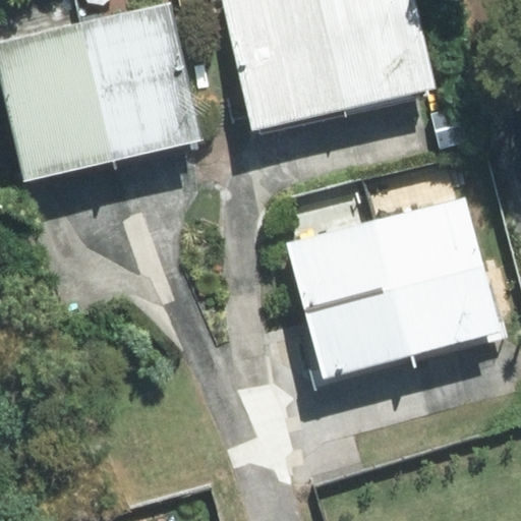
[(223,0),(253,130),(345,109),(319,0),(223,0)]
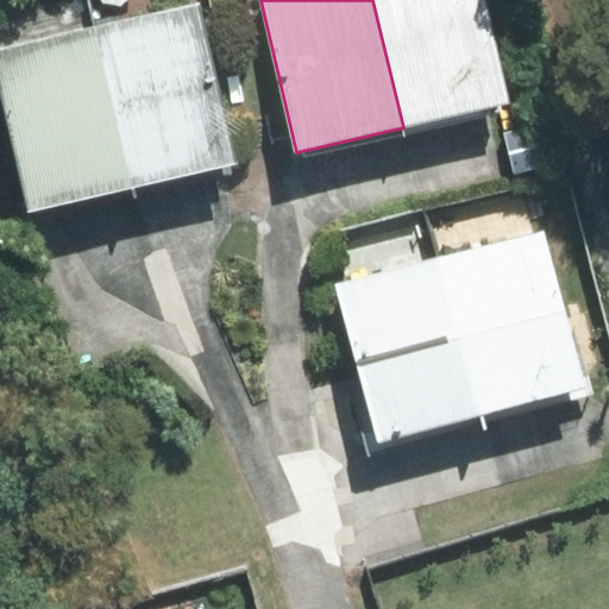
[(509,102),(484,0),(372,0),(403,127),(509,102)]
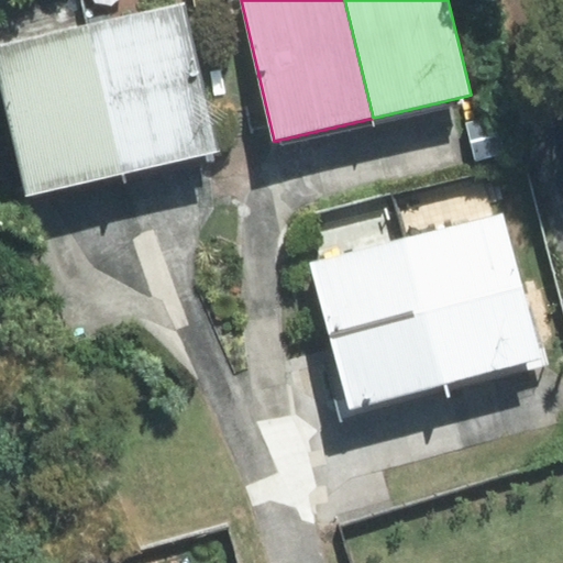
[(183,2),(89,24),(123,172),(217,151),(183,2)]
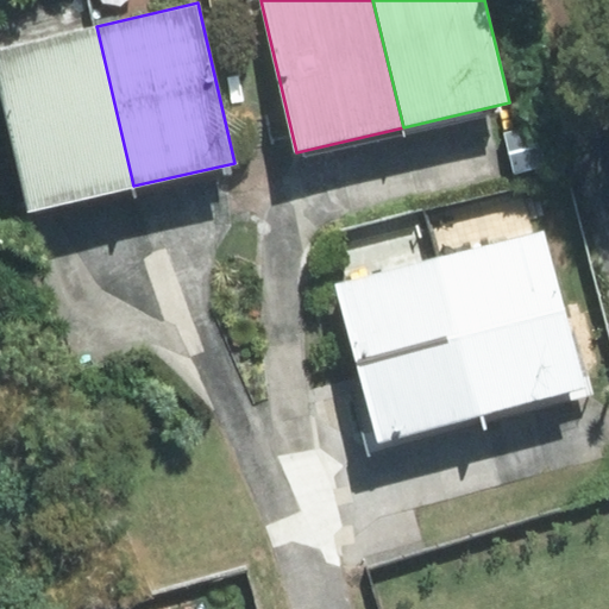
[(0,83),(29,211),(133,186),(96,26),(0,46),(0,83)]
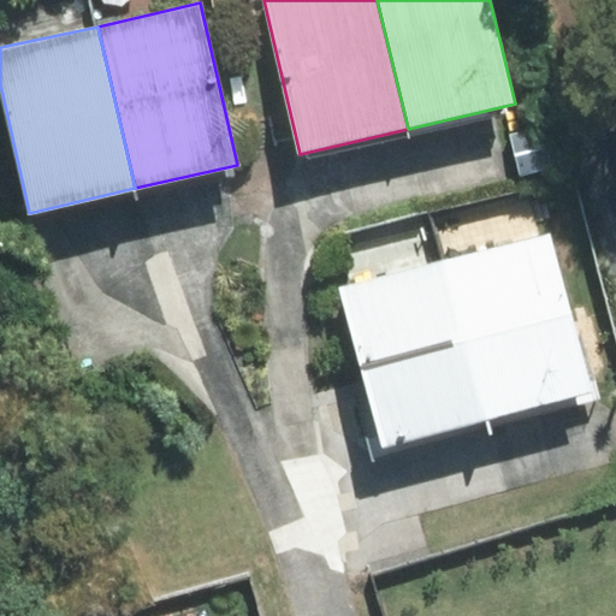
[(431,211),(489,418),(588,390),(532,184),(431,211)]
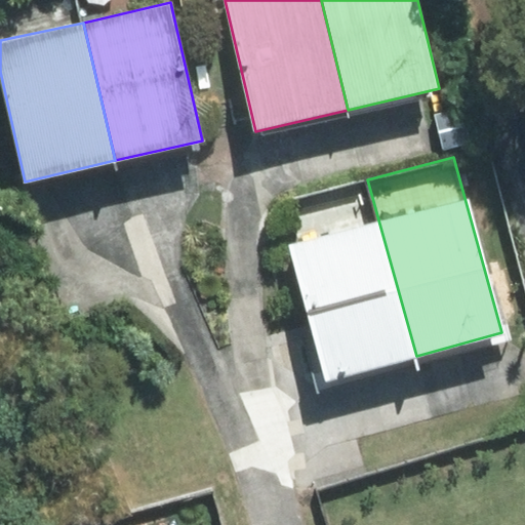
[(416,356),(367,179),(295,199),(307,239),(289,243),(327,380),(416,356)]
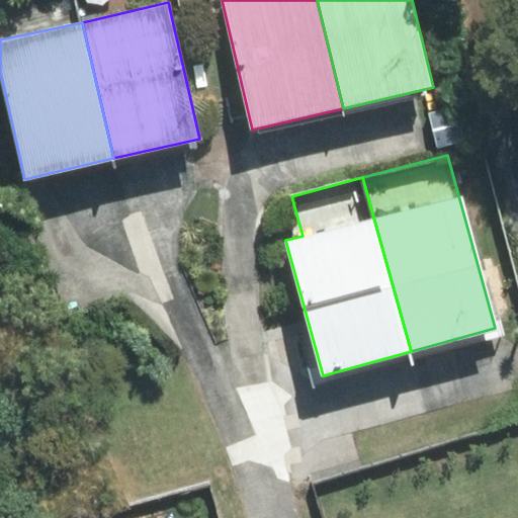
[(0,300),(0,321),(9,315),(0,300)]
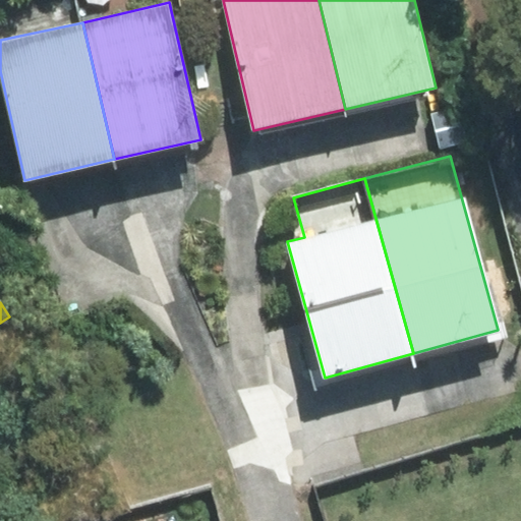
All buildings are outlined.
